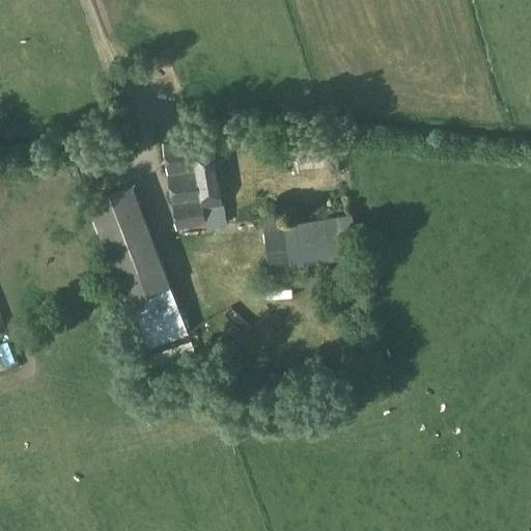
[(284,172),(314,171),(313,139),(283,140),(284,172)]
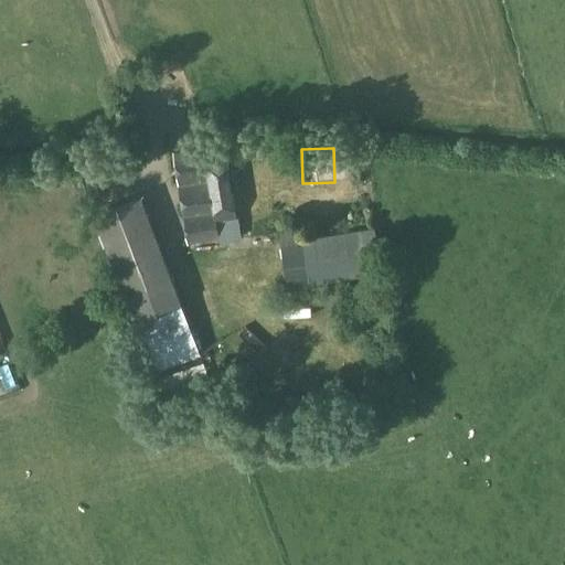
[(205,150),(173,155),(179,188),(210,183),(205,155),(205,150)]
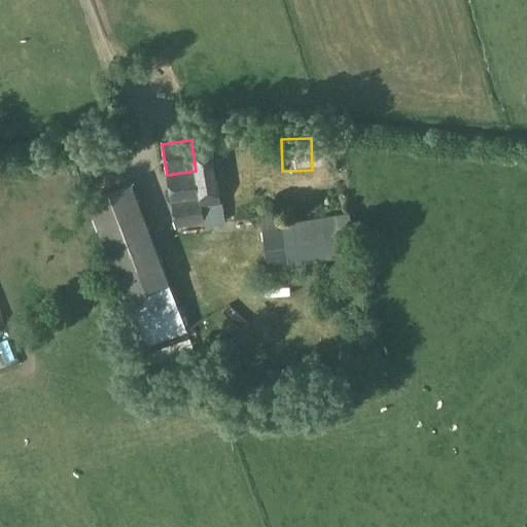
[(196,171),(167,175),(171,205),(201,200),(202,206),(220,203),(210,141),(191,144),(196,171)]
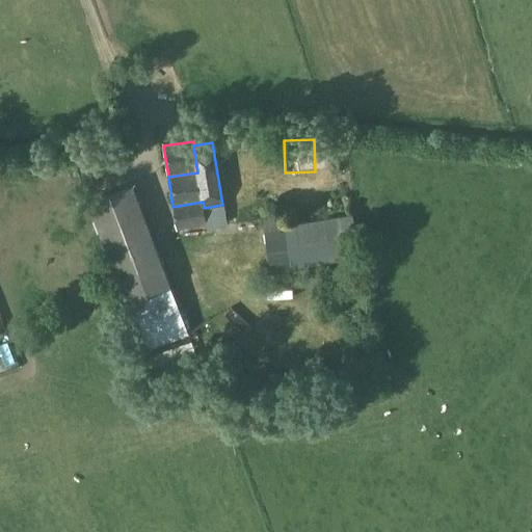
[(133,185),(90,202),(145,348),(188,333),(133,185)]
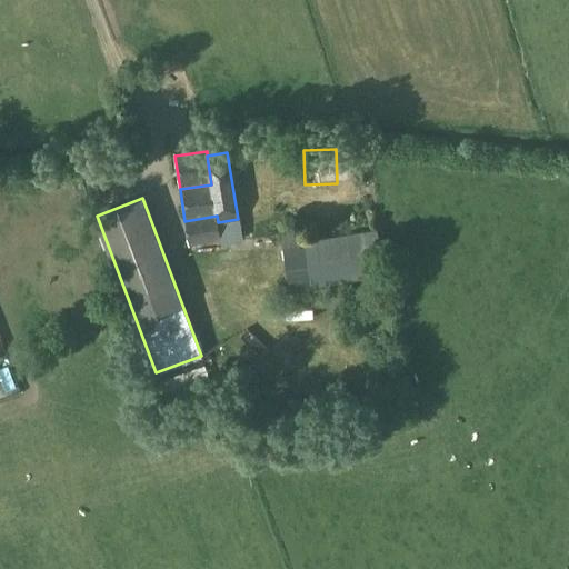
[(217,216),(185,221),(189,246),(220,241),(240,238),(238,219),(218,222),(217,216)]
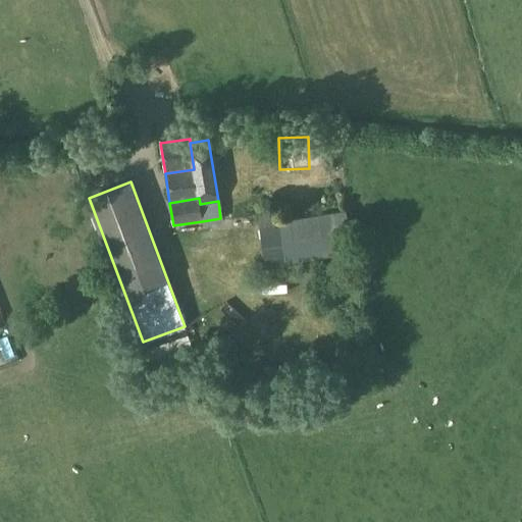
[(346,209),(259,223),(266,265),(353,251),(346,209)]
